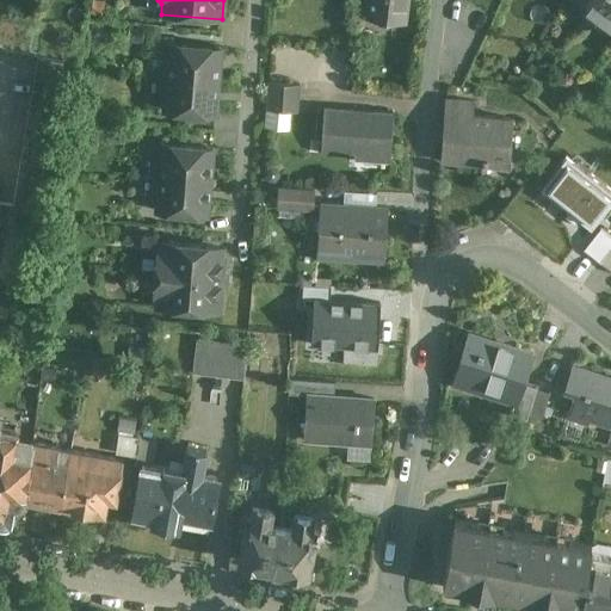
[(370,0),(369,20),(402,24),(403,23),(401,23),(402,0),(370,0)]
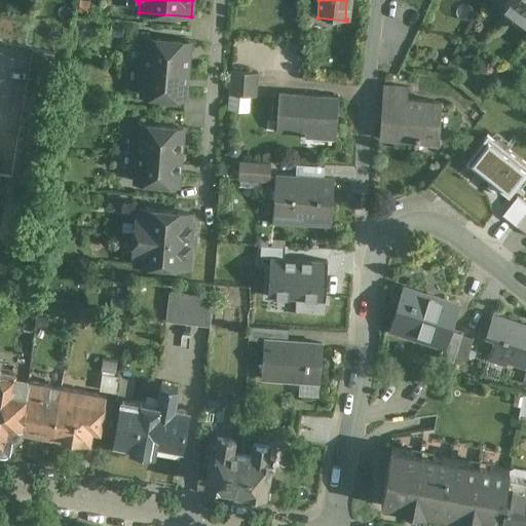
[(486,0),(501,12),(504,9),(503,8),(510,0),(486,0)]
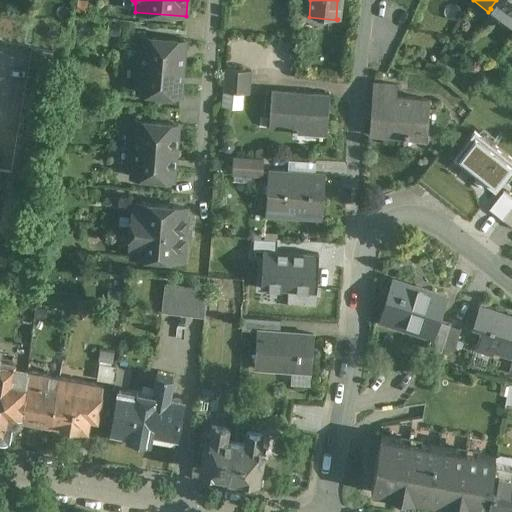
[(511,0),(496,0),(490,8),(491,9),(511,24),(511,0)]
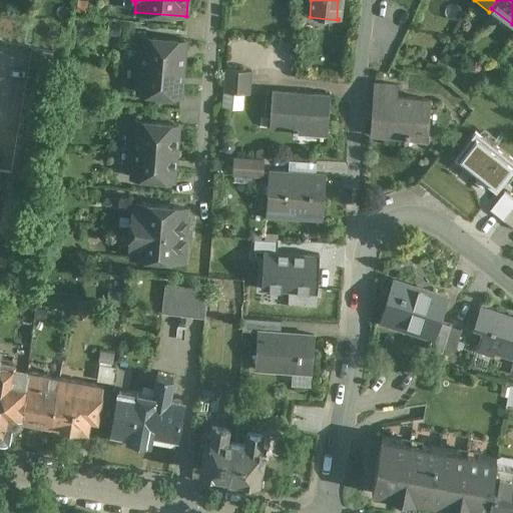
[(185,42),(142,38),(142,48),(137,52),(136,66),(182,70),(185,42)]
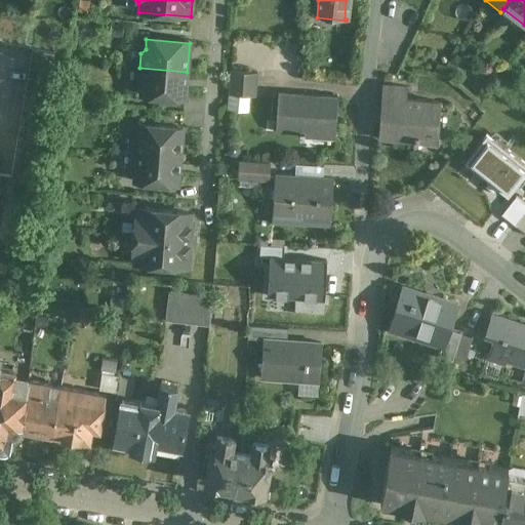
[(54,51),(32,47),(16,139),(39,143),(54,51)]
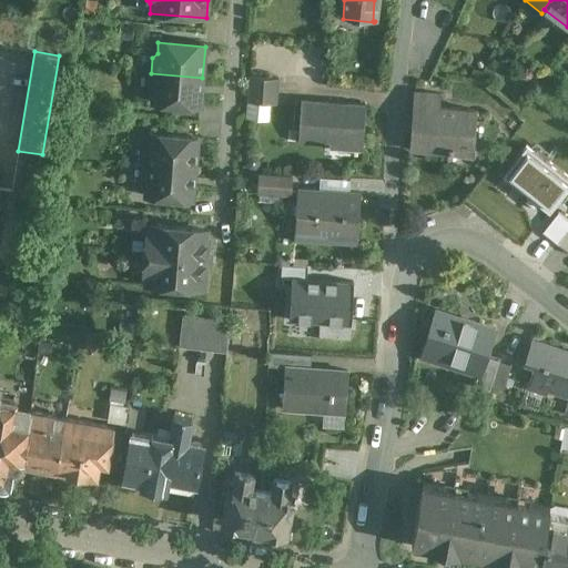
[(202,78),(151,73),(150,89),(154,93),(153,104),(200,109),(202,78)]
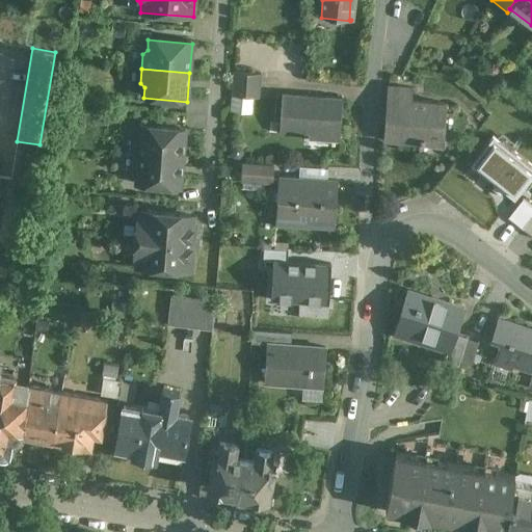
[(261,80),(233,77),(231,97),(251,98),(259,99),(261,80)]
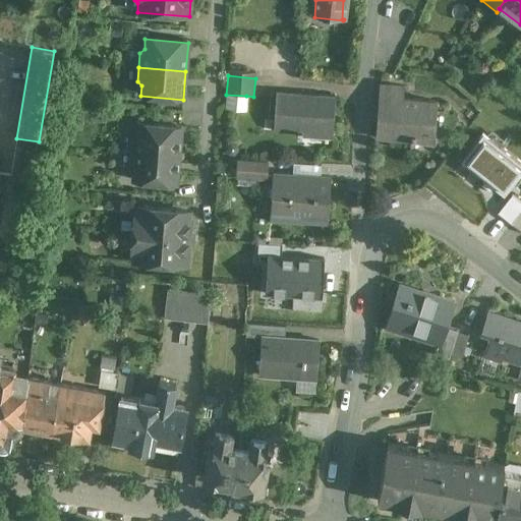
[(436,103),(402,101),(403,88),(380,85),(377,137),(432,140),(436,103)]
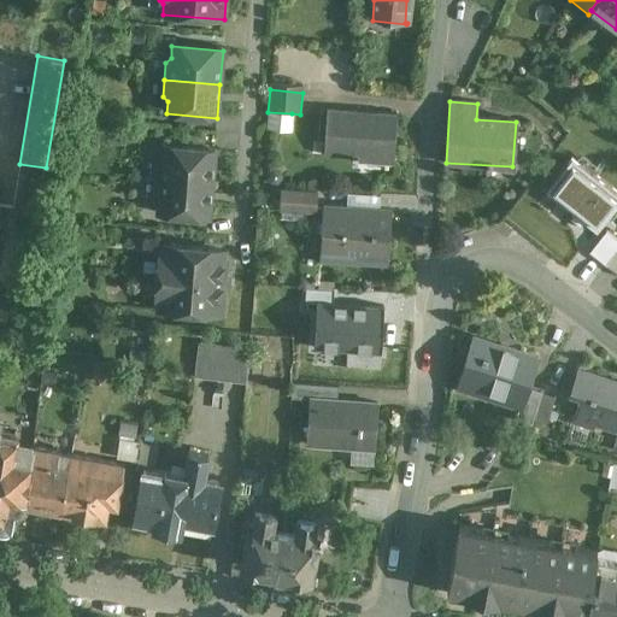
[(397,115),(327,110),(324,156),(352,158),(352,163),(357,164),(357,160),(392,163),(392,165),(394,165),(397,115)]
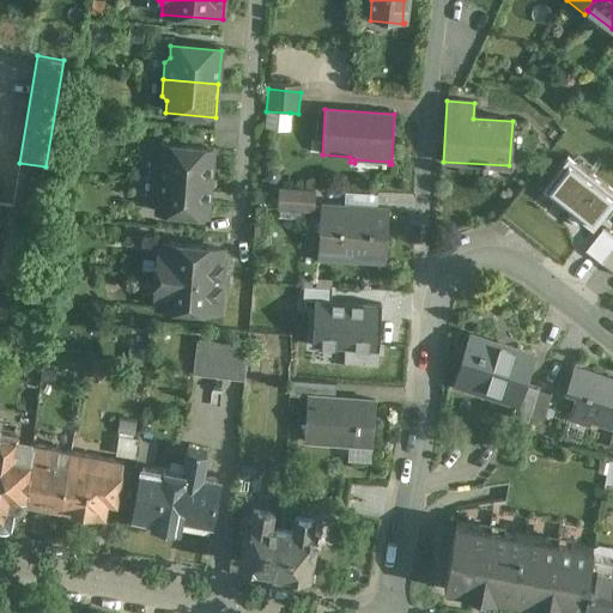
[(290,113),(266,111),(265,131),(287,132),(290,113)]
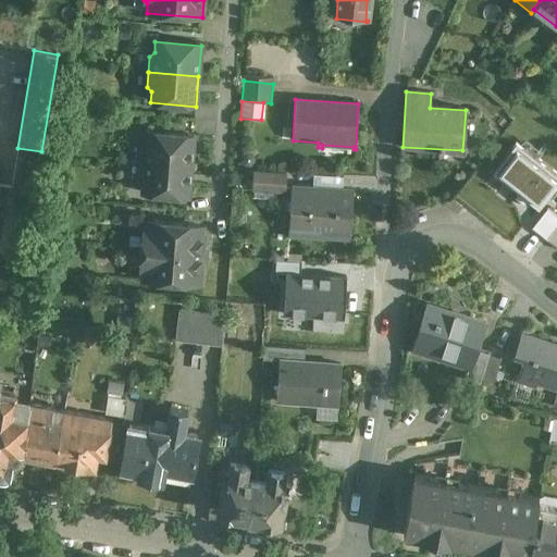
[(194,136),(148,133),(147,144),(143,148),(141,163),(190,166),(194,136)]
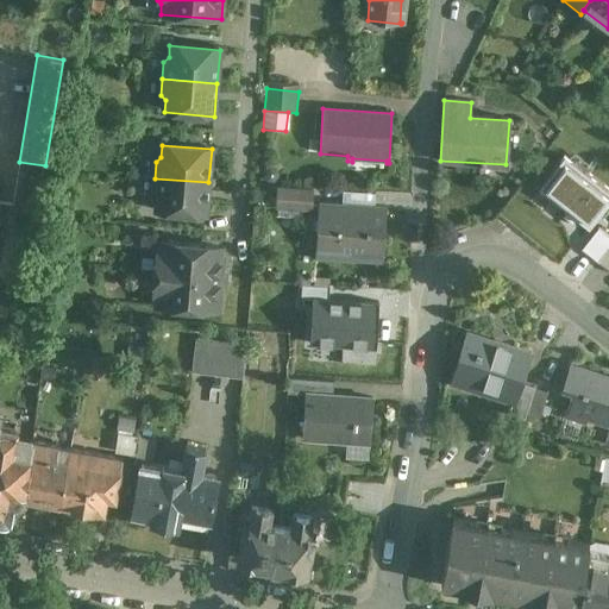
[(45,165),(19,162),(12,202),(8,227),(35,232),(45,165)]
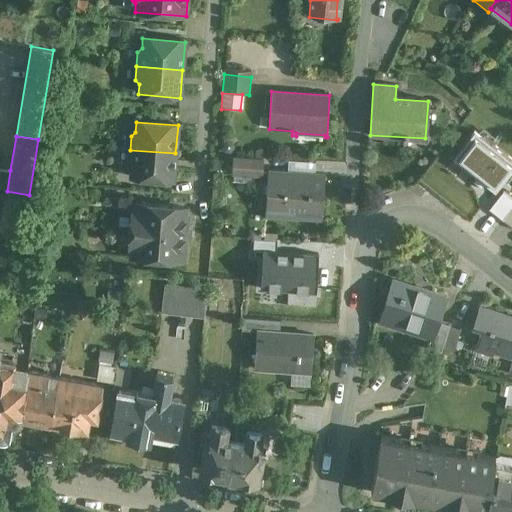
[(175,153),(130,150),(128,164),(132,168),(131,178),(173,181),(175,153)]
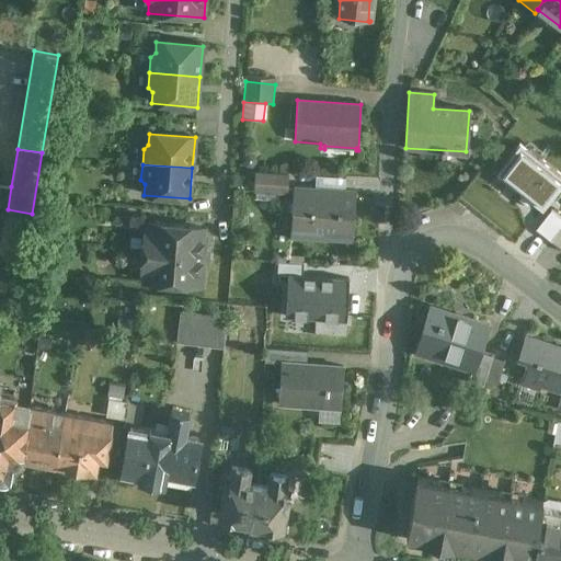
[(287,174),(253,172),(253,185),(286,187),(287,174)]
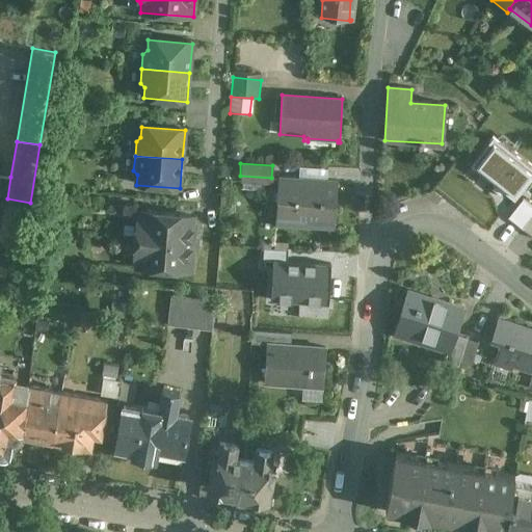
[(299,176),(327,176),(327,167),(299,166),(299,176)]
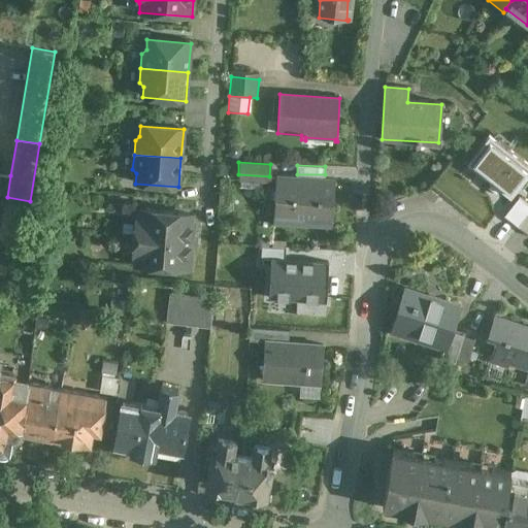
[(10,175),(0,172),(0,196),(7,197),(10,175)]
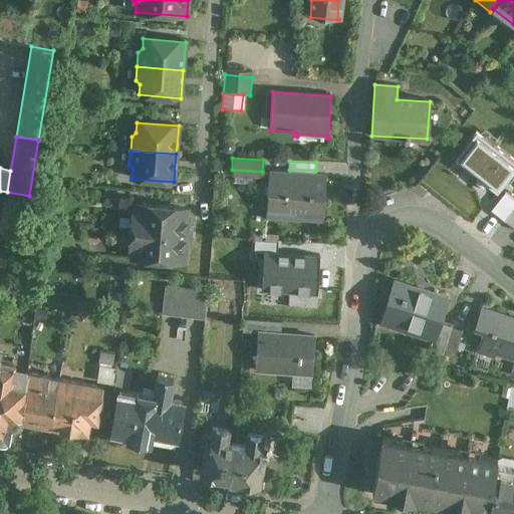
[(324,175),(268,171),(266,212),(321,215),(324,175)]
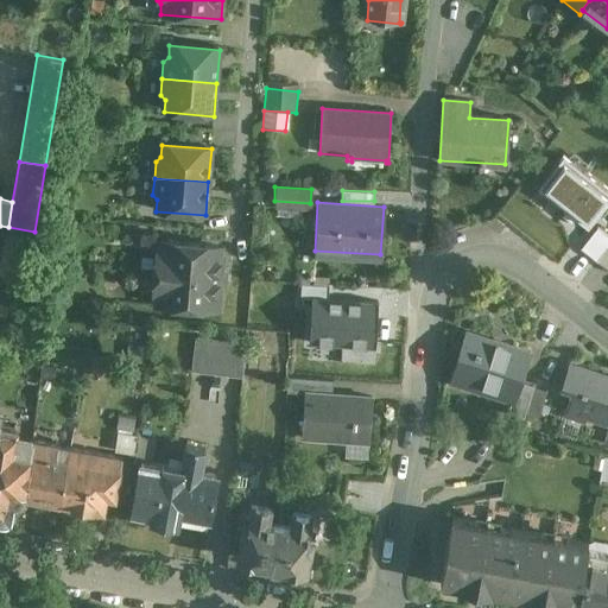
[(222,247),(160,242),(160,253),(154,258),(152,289),(157,293),(156,304),(217,309),(222,247)]
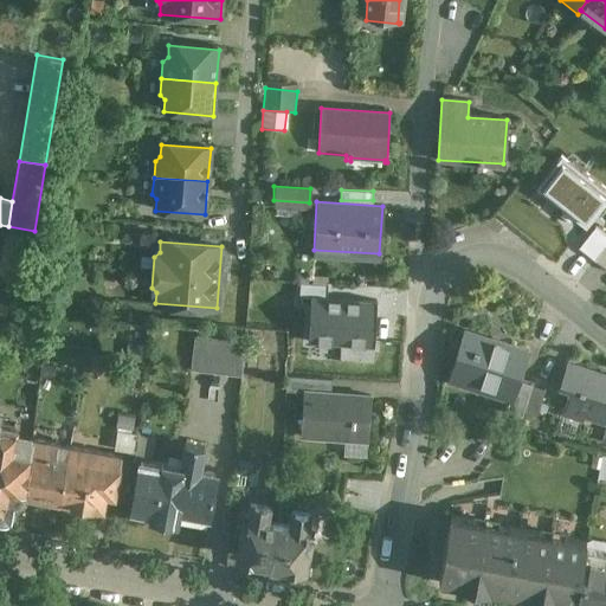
[(527,352),(464,331),(449,381),(509,400),(511,400),(517,381),(527,352)]
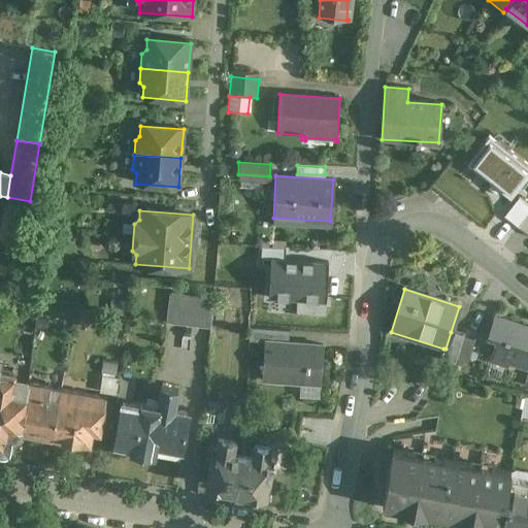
[(169,293),(155,291),(152,319),(166,321),(169,293)]
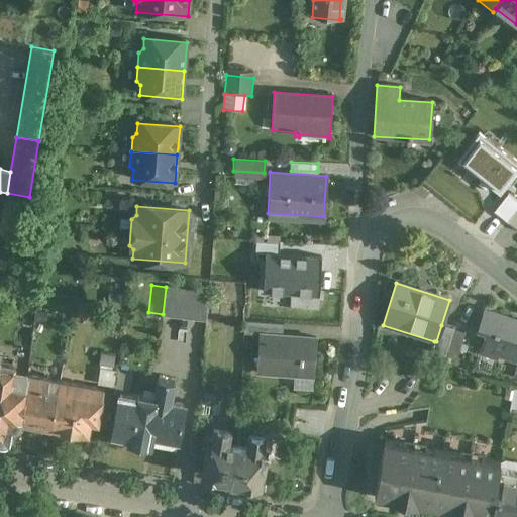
[(209,292),(166,287),(163,314),(163,315),(206,320),(209,292)]
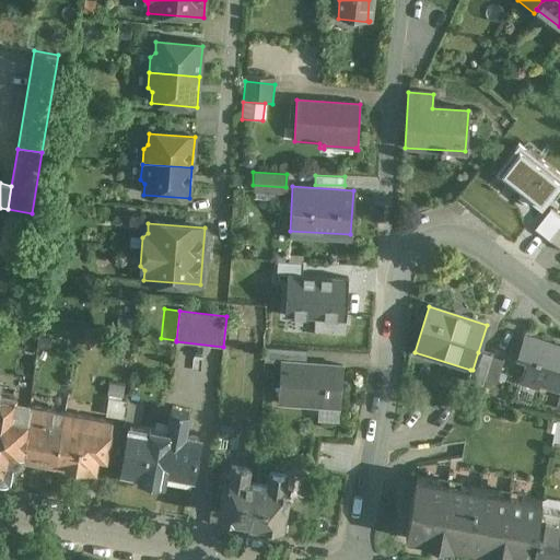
[(559,347),(525,337),(520,358),(526,360),(521,377),(559,389),(559,347)]
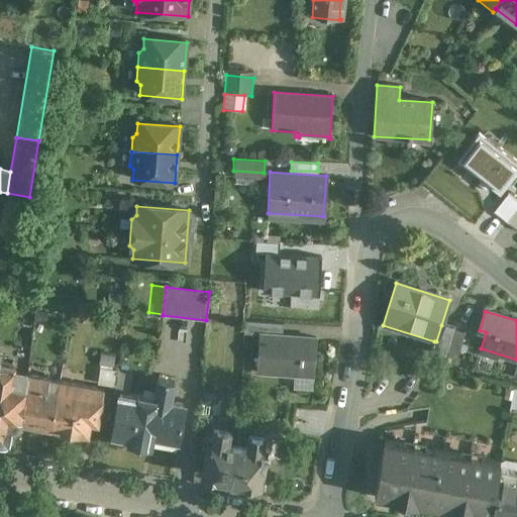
[(283,323),(244,321),(243,334),(260,335),(260,333),(283,335),(283,323)]
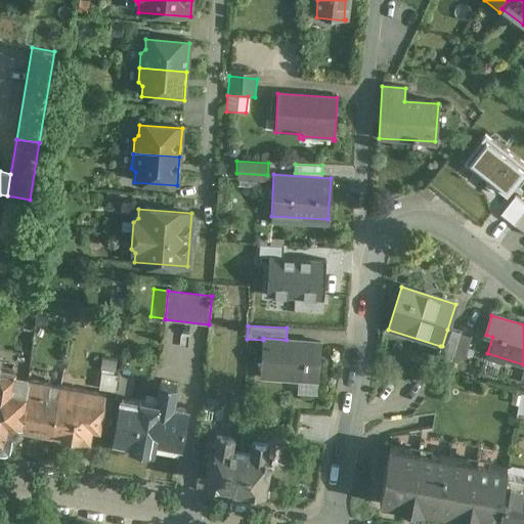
[(460,334),(447,330),(442,346),(440,346),(437,356),(451,361),(452,356),(460,334)]
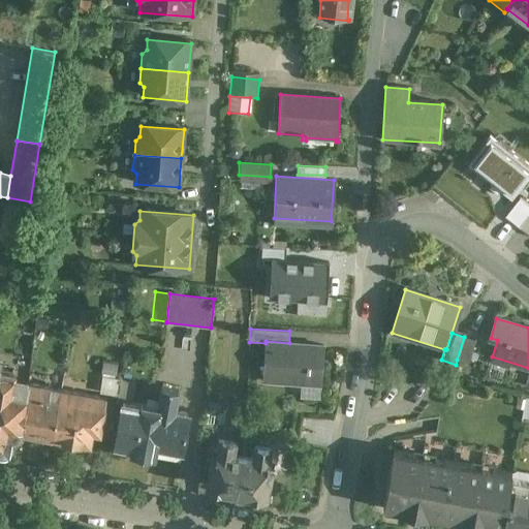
[(476,341),(464,337),(457,360),(469,364),(476,341)]
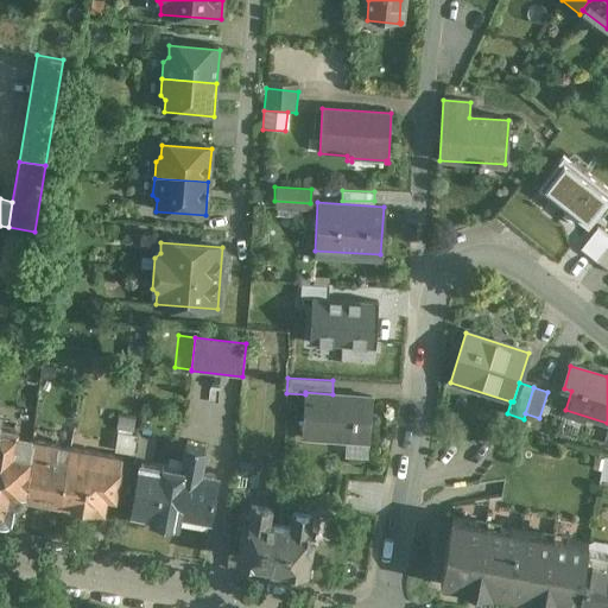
[(333,394),(305,392),(305,394),(303,419),(310,420),(309,438),(368,442),(372,397),(333,394)]
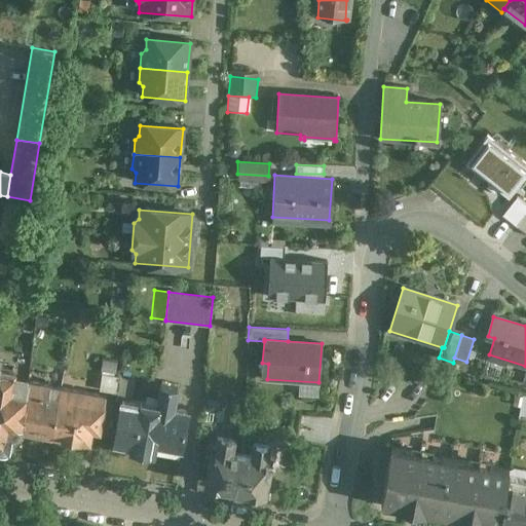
[(0,368),(0,444),(9,446),(11,431),(14,433),(16,431),(20,429),(21,428),(22,427),(27,385),(27,384),(11,382),(13,371),(0,368)]
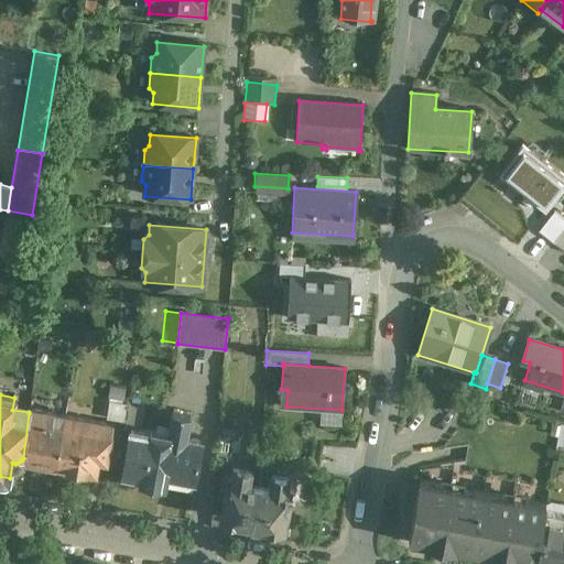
[(143,405),(129,403),(125,427),(131,429),(131,427),(139,430),(143,405)]
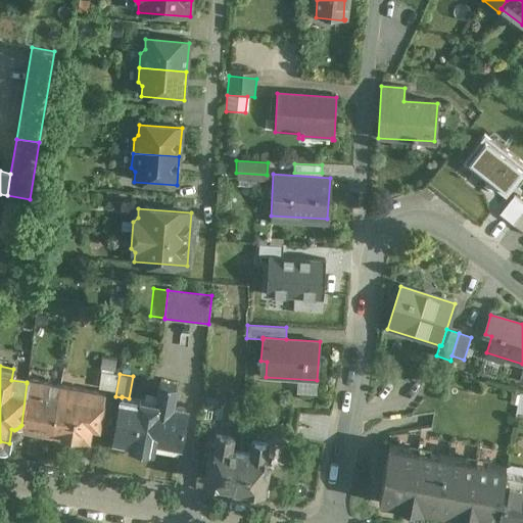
[(60,384),(27,378),(27,382),(27,383),(21,425),(34,427),(36,431),(43,432),(46,429),(52,430),(60,384)]
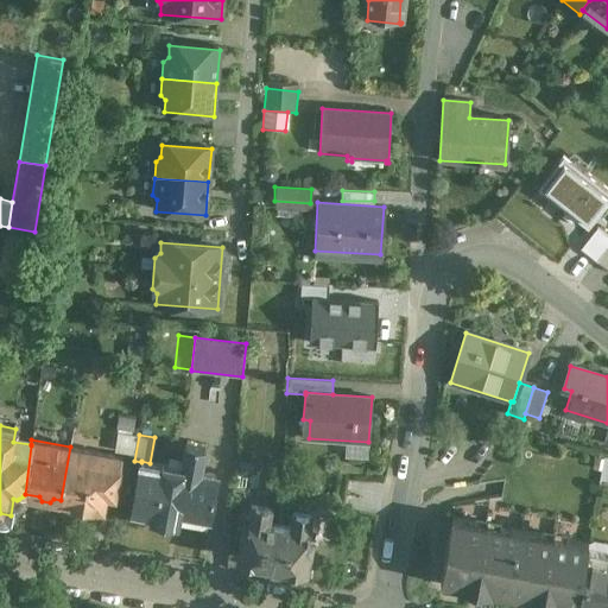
[(150,463),(141,461),(141,462),(133,508),(153,512),(152,517),(176,520),(207,526),(209,515),(216,475),(201,472),(206,447),(185,443),(181,468),(150,463)]
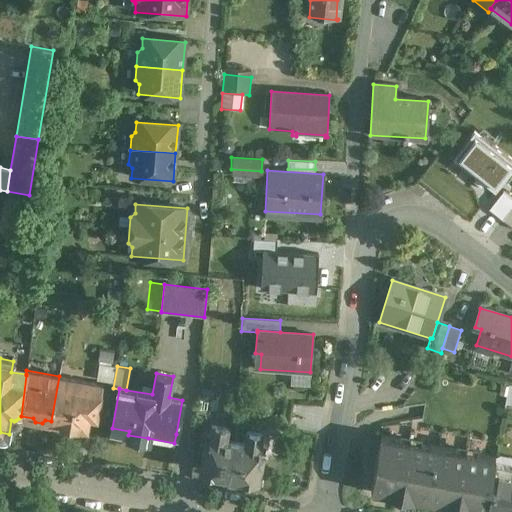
[(102,383),(59,376),(51,421),(69,424),(72,429),(81,431),(87,427),(89,415),(97,417),(102,383)]
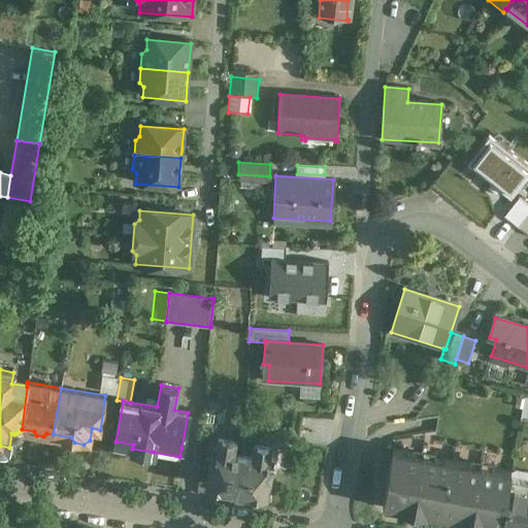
[(235,441),(218,438),(217,448),(212,448),(209,467),(207,484),(236,489),(242,455),(233,453),(235,441)]
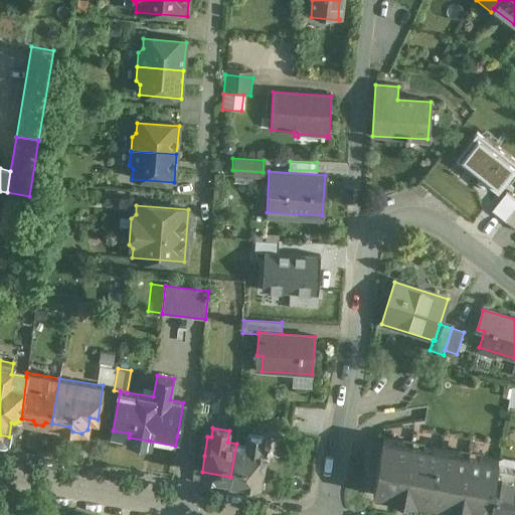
[(247,434),(245,446),(236,444),(230,477),(259,482),(262,466),(263,466),(266,447),(263,446),(264,437),(247,434)]
